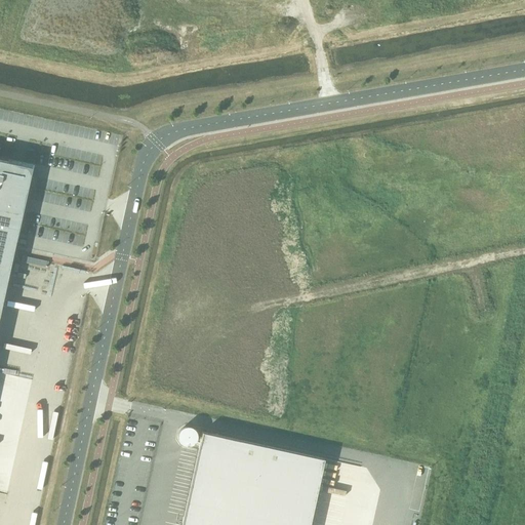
[(30,142),(30,145),(34,145),(34,154),(38,154),(38,142),(30,142)]
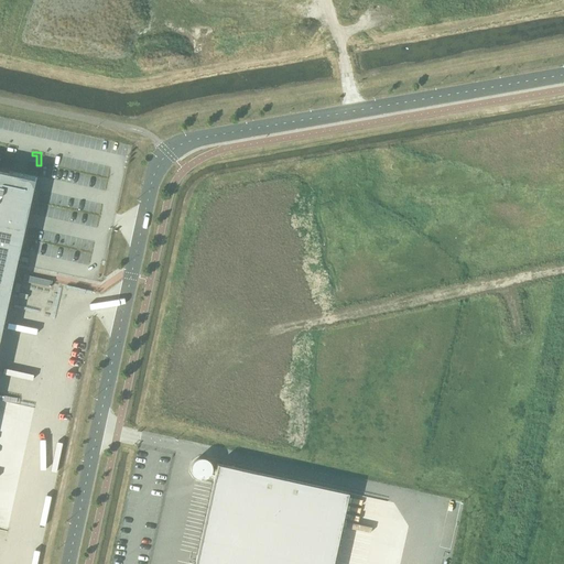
[(0,172),(0,334),(34,181),(0,172)]
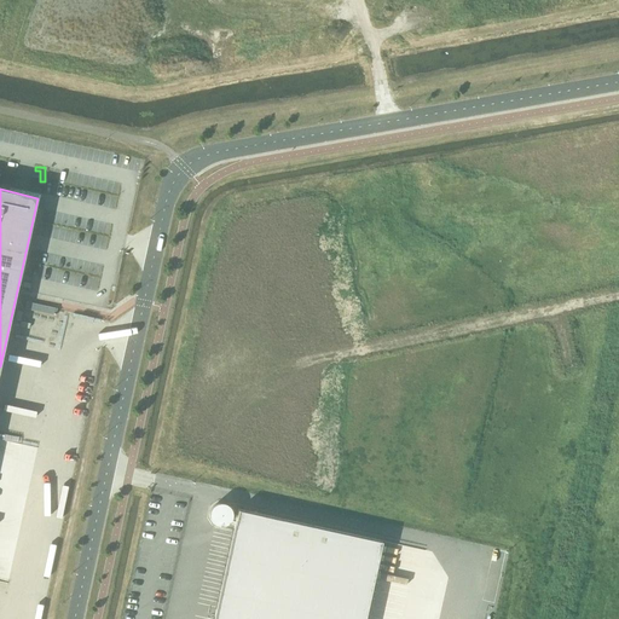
[(57,313),(58,301),(28,296),(25,310),(57,313)]
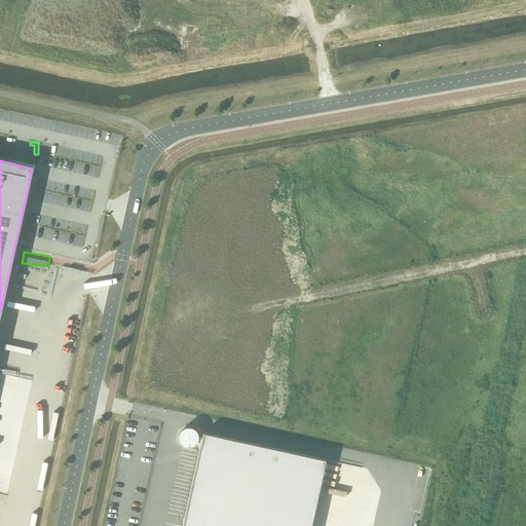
[(187,447),(192,447),(196,445),(199,442),(200,438),(199,434),(197,429),(193,427),(188,426),(184,428),(181,431),(180,437),(180,441),(183,445),(187,447)]
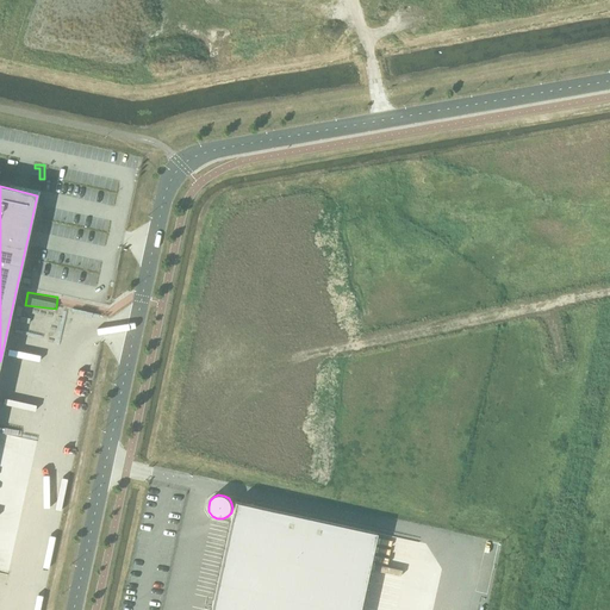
[(359,609),(377,533),(235,502),(210,609),(359,609)]
